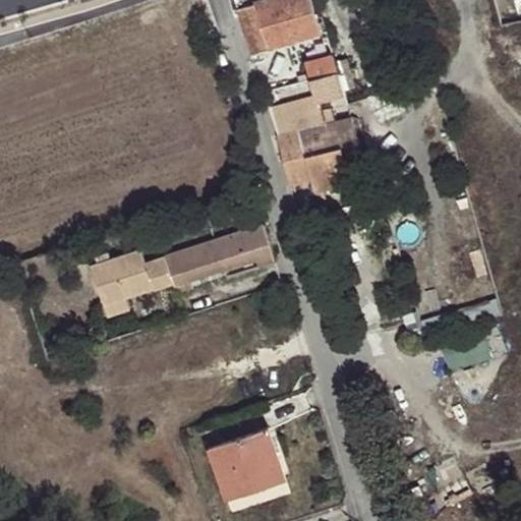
[(269,0),(238,9),(251,55),(327,33),(316,0),(269,0)]
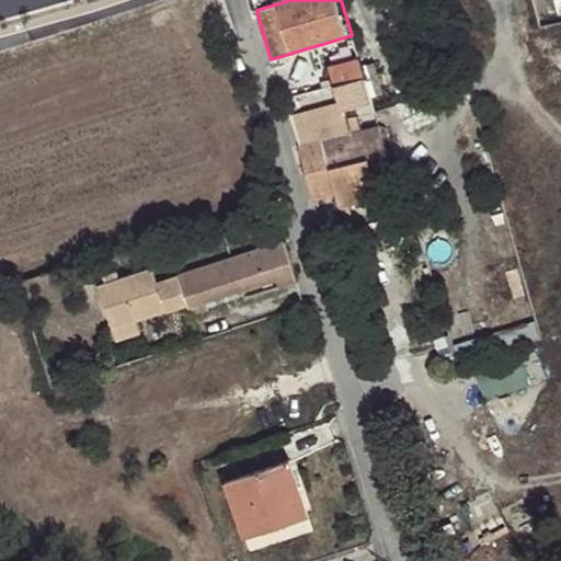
[(340,105),(370,96),(362,66),(359,60),(329,68),(340,105)]
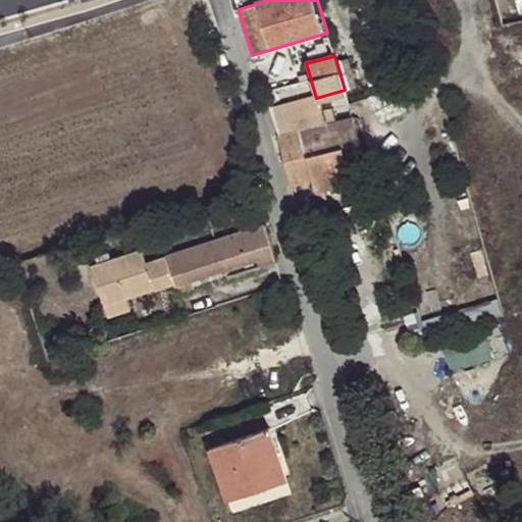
[(270,110),(279,135),(323,123),(316,98),(270,110)]
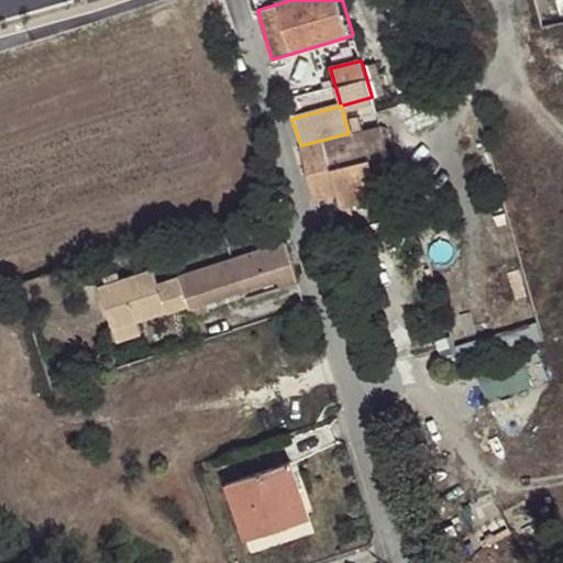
[(299,146),(313,200),(337,195),(340,207),(372,198),(370,186),(398,178),(381,124),(349,133),(301,145),(299,146)]
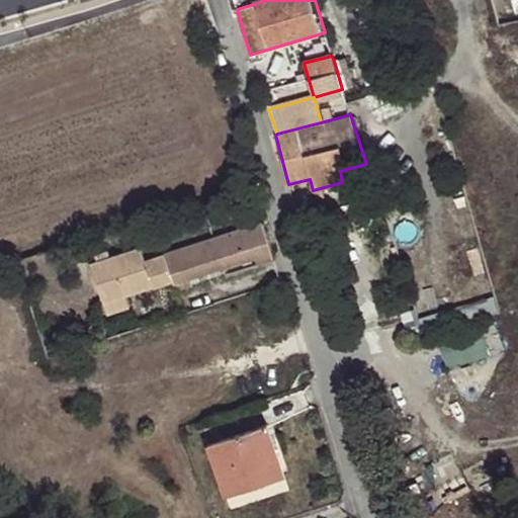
[(161,255),(169,280),(174,279),(175,282),(256,256),(258,263),(274,258),(262,223),(161,255)]
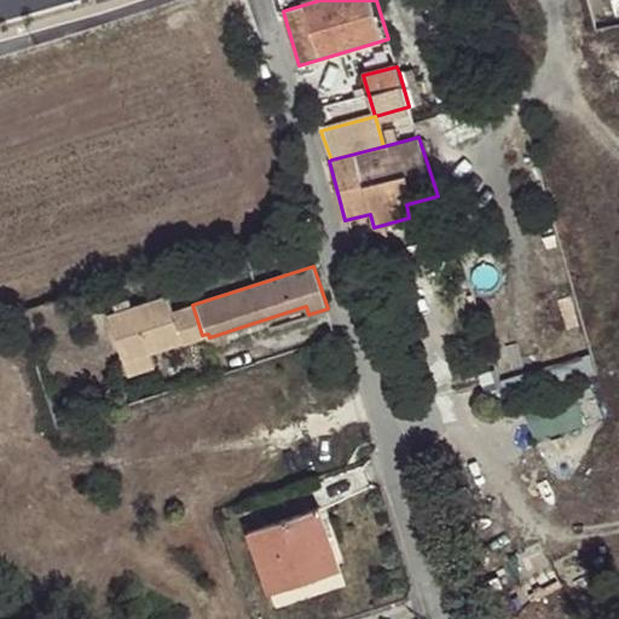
[(150,352),(202,335),(192,305),(173,311),(169,296),(111,314),(131,370),(154,363),(150,352)]
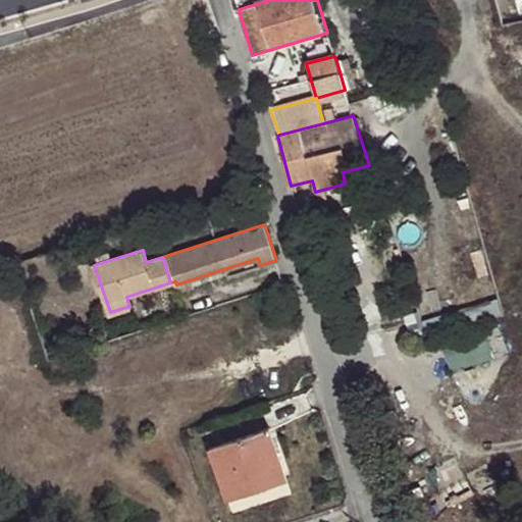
[(447,318),(456,367),(498,359),(489,310),(447,318)]
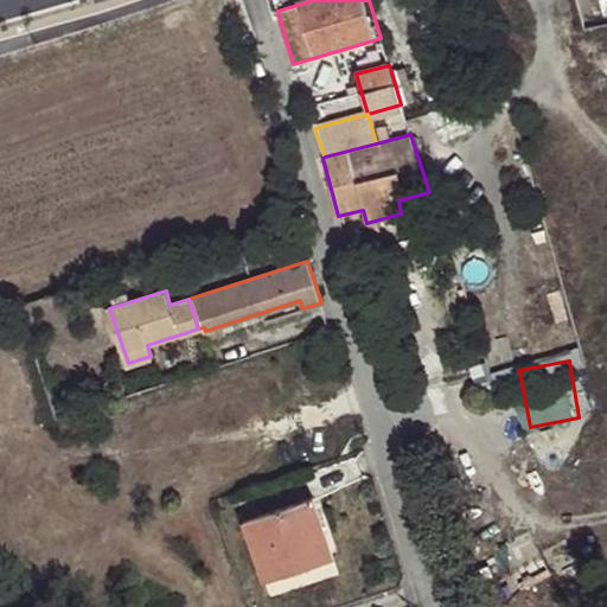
[(336,558),(314,497),(244,521),(262,574),(306,560),(308,568),(336,558)]
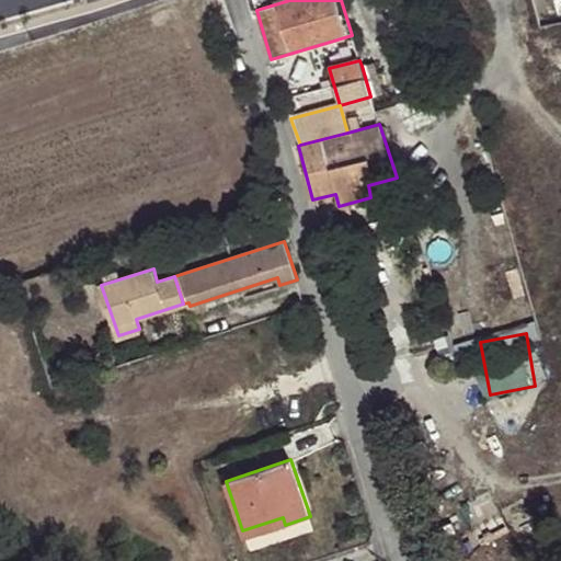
[(283,517),(242,530),(245,538),(285,525),(283,517)]
